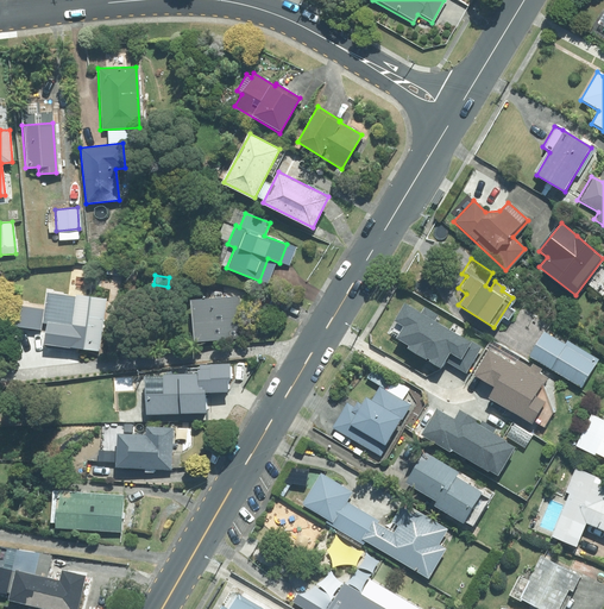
[(96,350),(105,297),(76,293),(71,326),(61,324),(58,343),(69,344),(69,345),(96,350)]
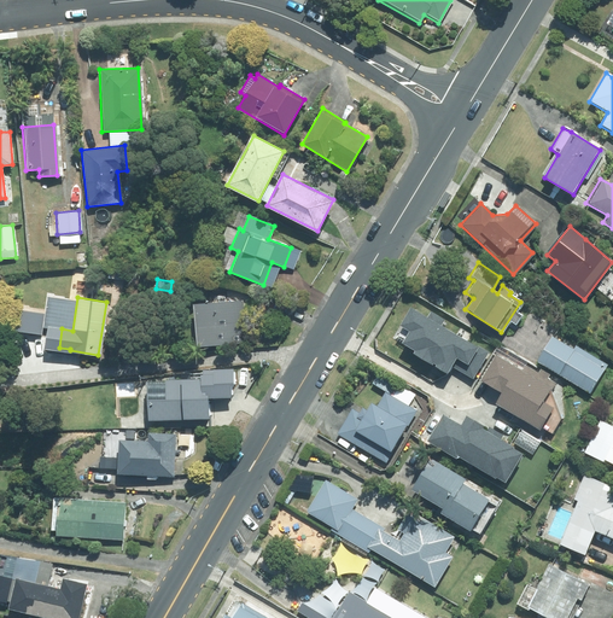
[(244,343),(241,301),(194,304),(197,347),(244,343)]
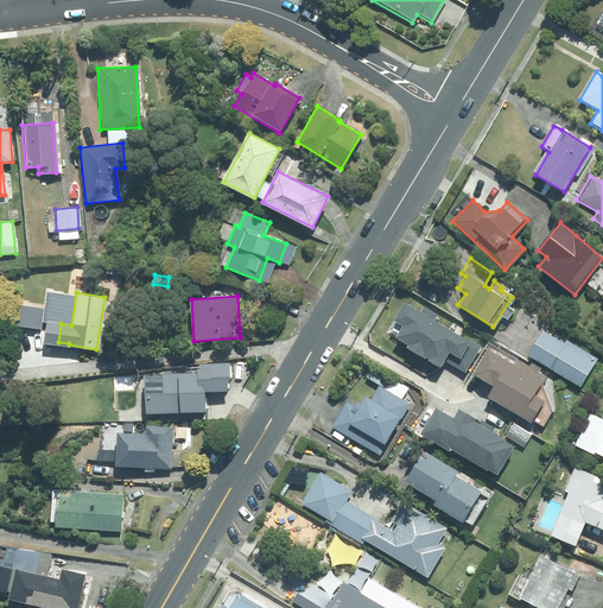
[(469,343),(402,305),(392,323),(399,328),(391,341),(439,369),(448,355),(459,362),(469,343)]
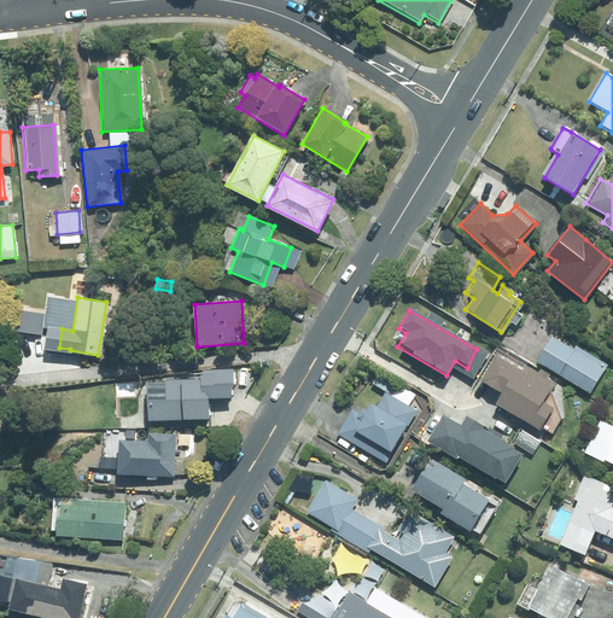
[(536,362),(589,394),(603,369),(572,351),(573,350),(550,337),(536,362)]
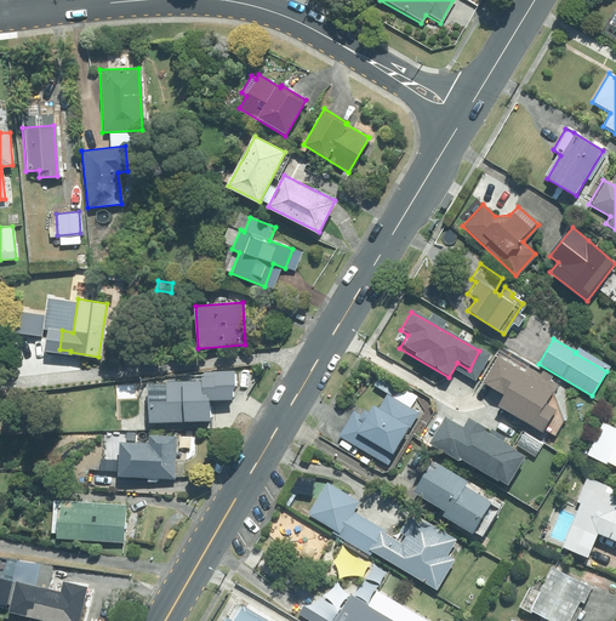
[(547,420),(565,389),(537,374),(528,391),(507,380),(495,399),(515,411),(515,410),(530,417),(531,415),(536,417),(539,415),(547,420)]
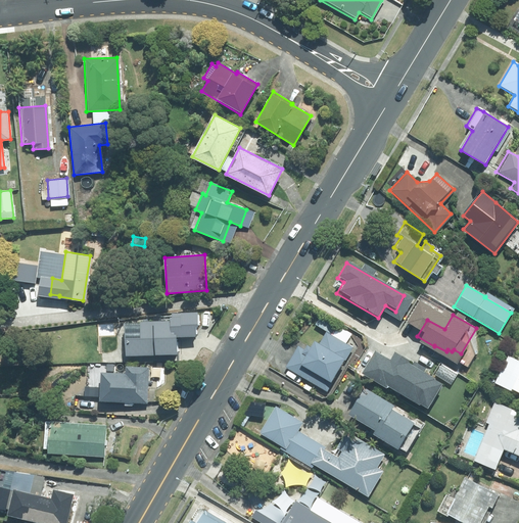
[(177,320),(141,320),(142,337),(127,337),(127,355),(178,353),(177,320)]
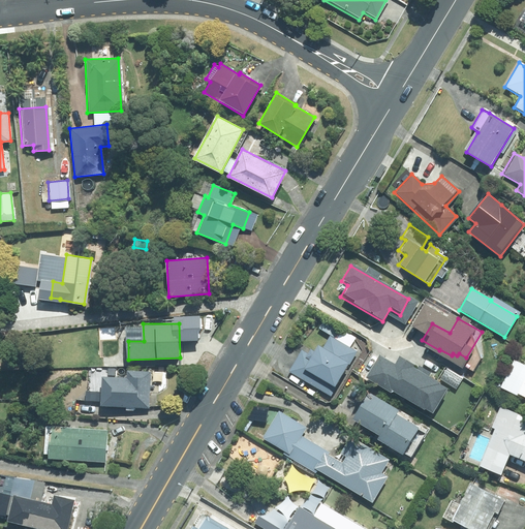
[(352,338),(338,330),(333,338),(329,335),(321,346),(318,344),(314,351),(309,348),(306,353),(300,349),(287,371),(329,396),(356,351),(347,347),(352,338)]
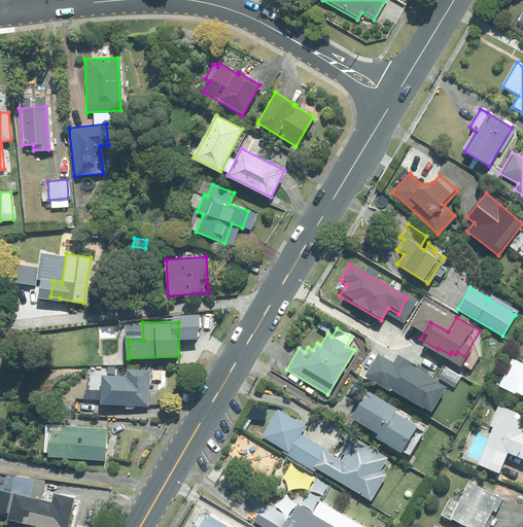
[(522,362),(510,388),(522,394),(522,362)]
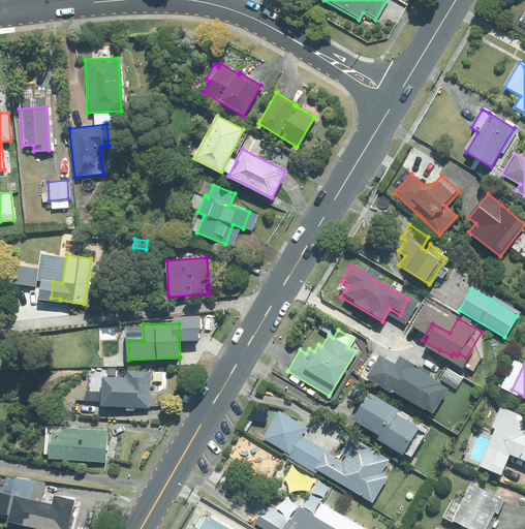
[(436,375),(428,367),(420,377),(423,380),(414,390),(436,408),(444,399),(442,397),(445,394),(443,391),(451,381),(439,371),(436,375)]
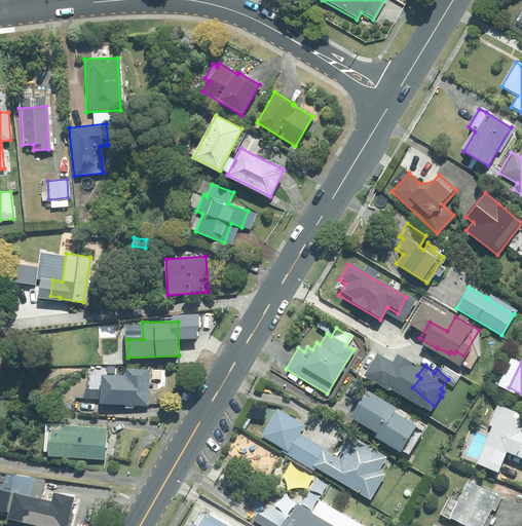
[(147,406),(149,369),(126,368),(126,375),(102,374),(100,404),(147,406)]
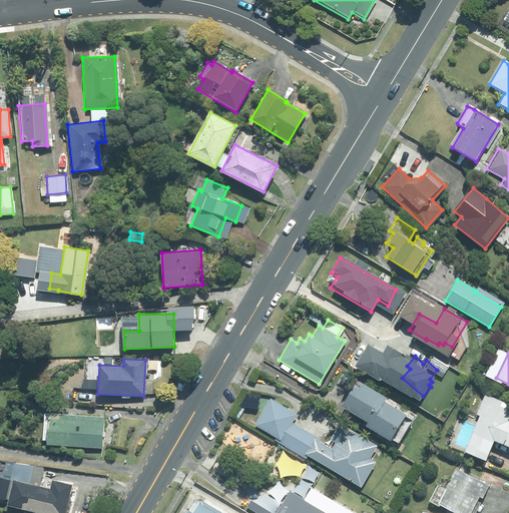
[(370,422),(368,425),(393,441),(409,414),(387,401),(388,398),(359,380),(343,407),(370,422)]
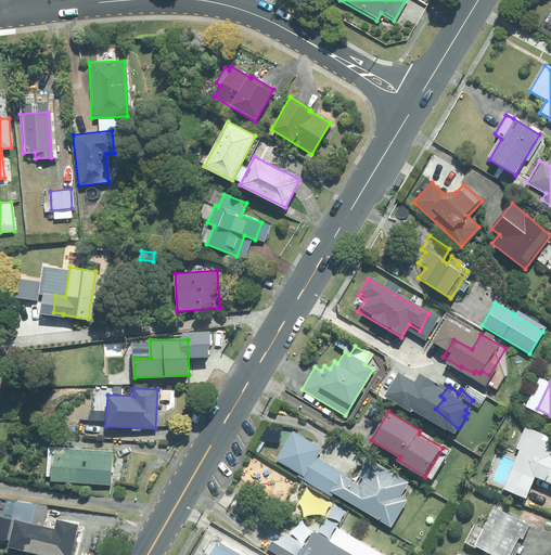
[(517,449),(502,488),(526,499),(535,476),(550,482),(550,441),(547,440),(549,437),(523,426),(514,448),(517,449)]
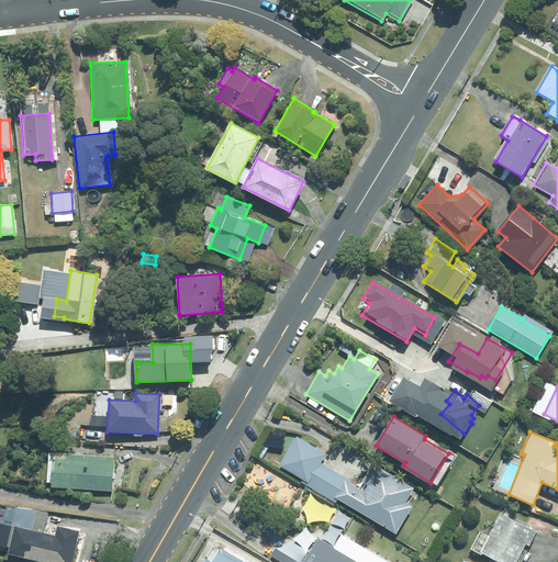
[(413,487),(371,462),(360,480),(367,484),(363,491),(347,482),(348,480),(319,462),(324,452),(296,436),(278,464),(301,479),(300,481),(334,502),(336,497),(395,532),(412,505),(405,501),(413,487)]
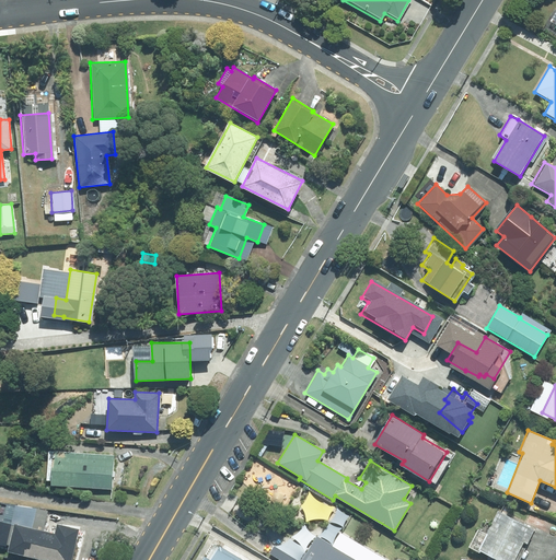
[(113,454),(54,450),(51,483),(109,489),(113,454)]
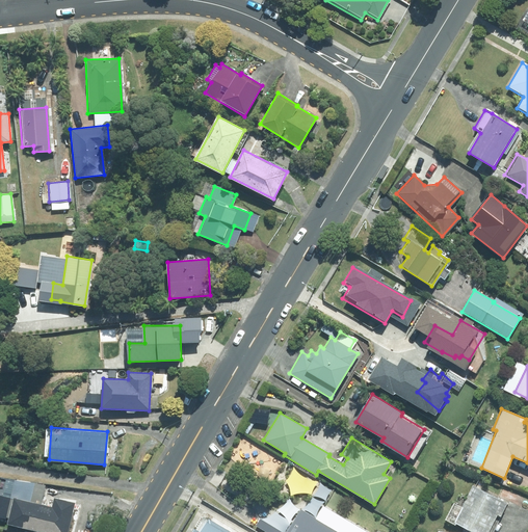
[(52,506),(29,501),(33,484),(14,481),(9,499),(14,500),(7,525),(36,531),(67,531),(75,504),(54,499),(52,506)]
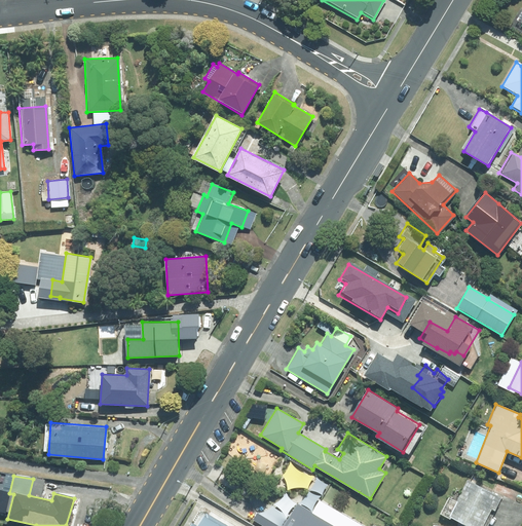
[(467,480),(448,516),(468,525),(485,525),(494,510),(495,511),(501,497),(467,480)]
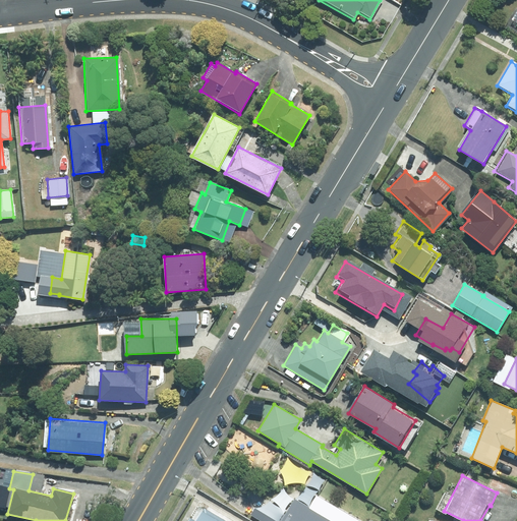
[(308,507),(292,498),(284,513),(283,513),(278,520),(275,520),(252,508),(248,514),(260,520),(330,520),(308,508),(308,507)]
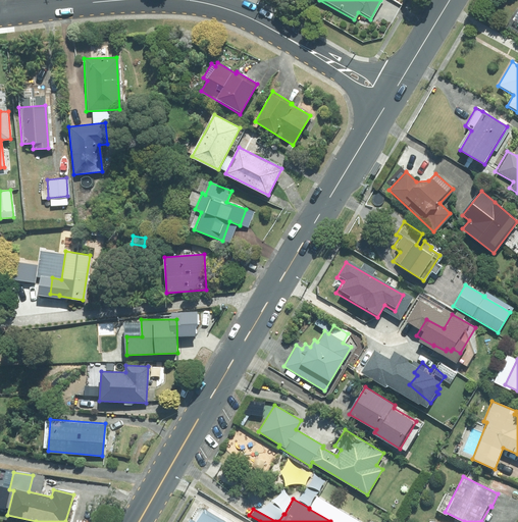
[(217,521),(200,512),(194,521),(217,521)]
